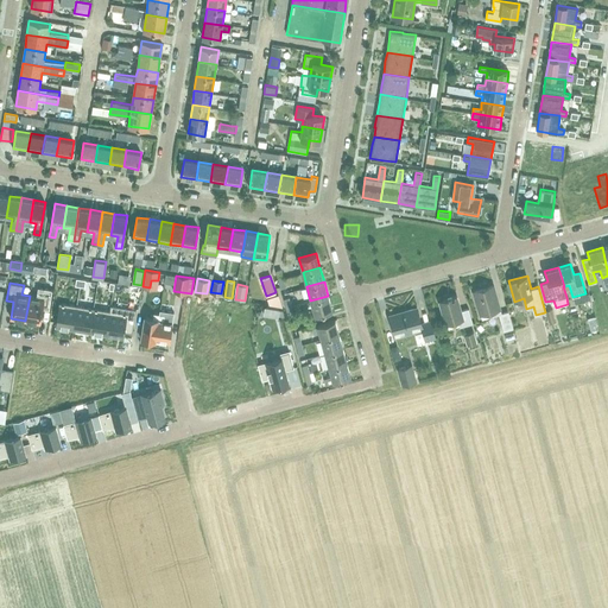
[(480,314),(492,310),(493,316),(498,314),(502,330),(512,328),(507,311),(501,312),(493,285),(473,291),(480,314)]
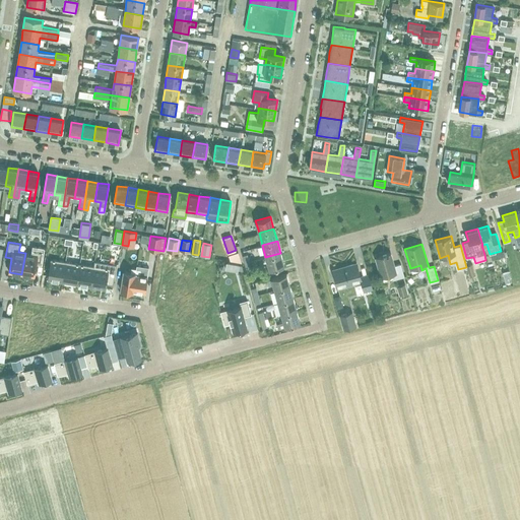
[(31,254),(25,253),(21,274),(34,276),(37,262),(42,263),(45,247),(33,246),(31,254)]
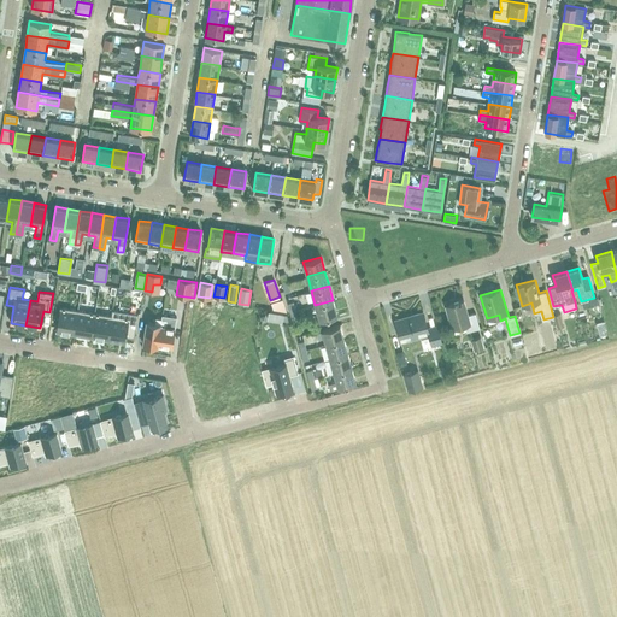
[(336,316),(333,300),(315,305),(319,321),(336,316)]
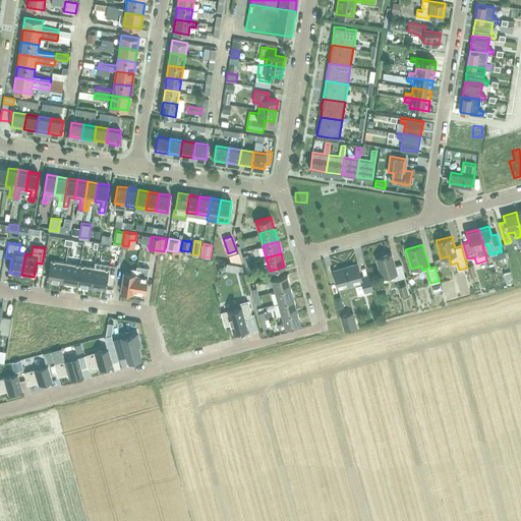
[(391,253),(377,257),(382,277),(392,274),(394,279),(405,276),(401,264),(395,266),(391,253)]
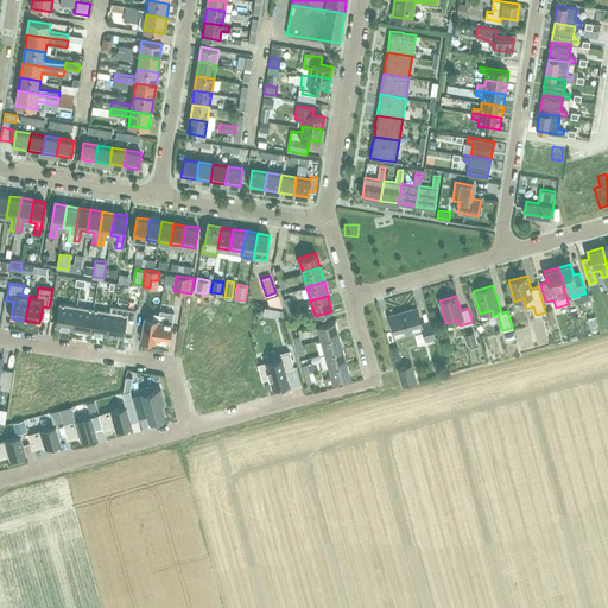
[(59,302),(56,325),(73,329),(77,305),(59,302)]
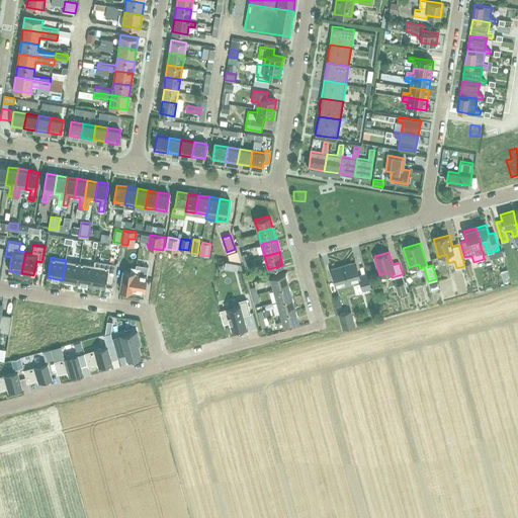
[(94,264),(91,284),(105,287),(106,282),(112,283),(116,263),(94,259),(93,264),(94,264)]
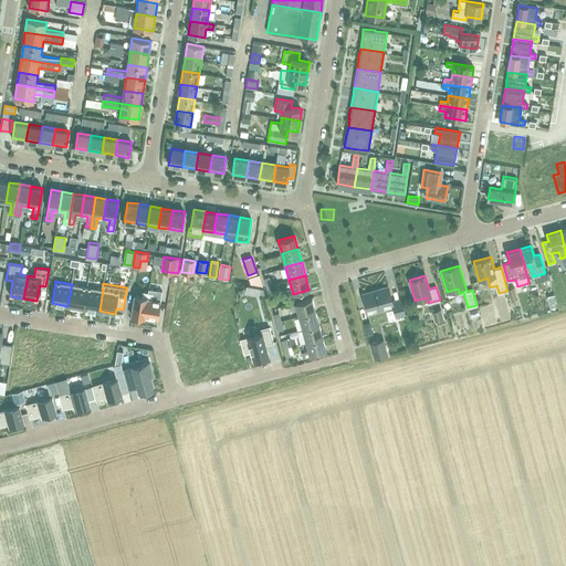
[(72,284),(67,306),(83,308),(87,286),(72,284)]
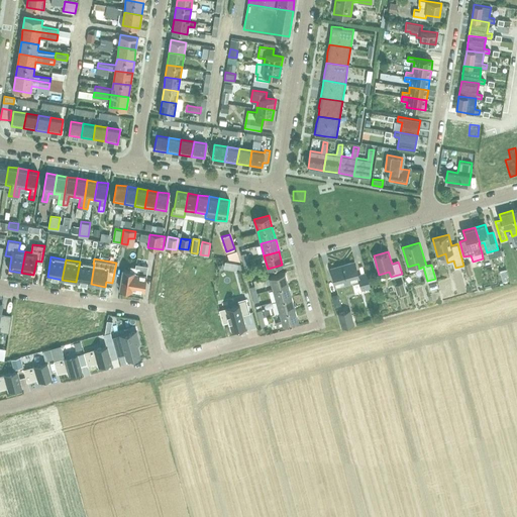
[(344,265),(331,269),(335,286),(358,280),(362,289),(370,287),(366,273),(358,275),(354,261),(344,264),(344,265)]
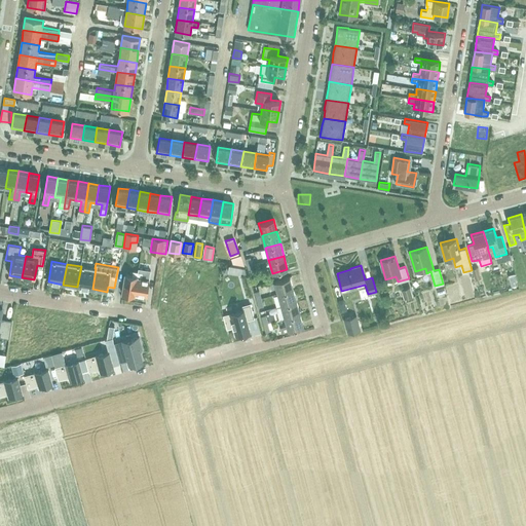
[(81,266),(77,287),(92,289),(96,268),(95,268),(81,266)]
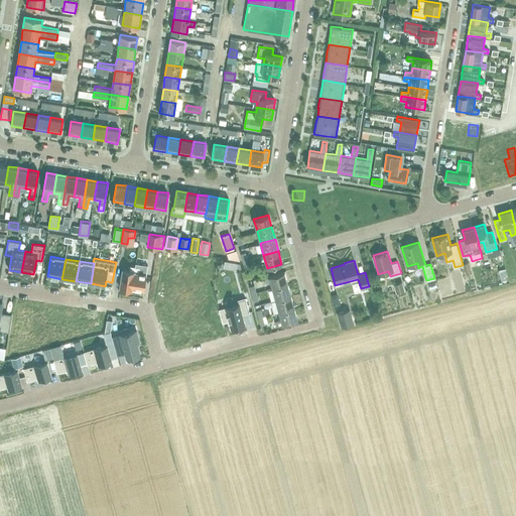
[(135,266),(131,289),(139,291),(139,289),(143,289),(146,274),(147,265),(136,263),(135,266)]
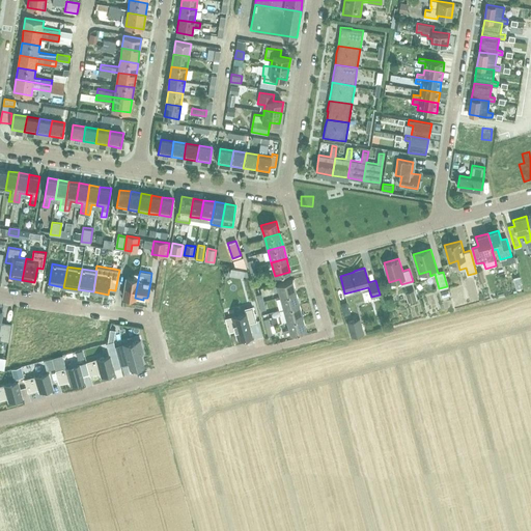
[(127,277),(123,296),(135,298),(139,274),(134,273),(133,278),(127,277)]
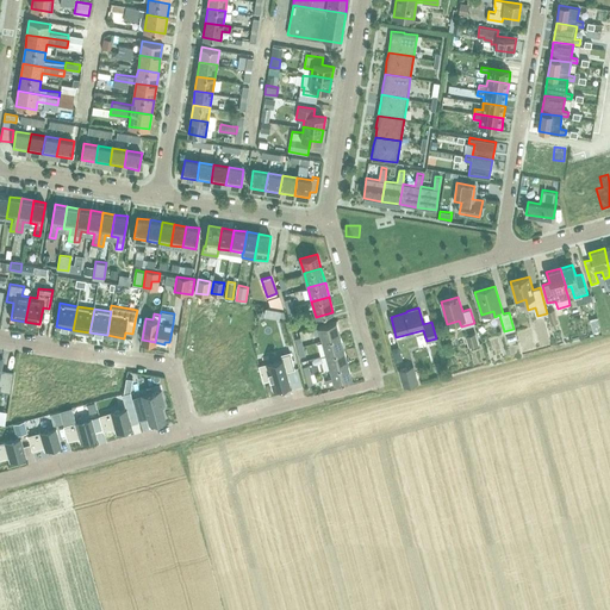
[(596,317),(590,319),(592,331),(599,330),(596,317)]
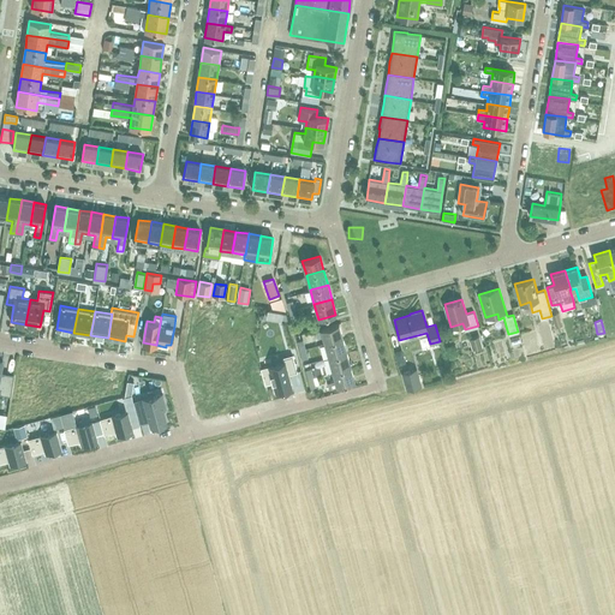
[(321,328),(326,342),(342,338),(338,323),(321,328)]
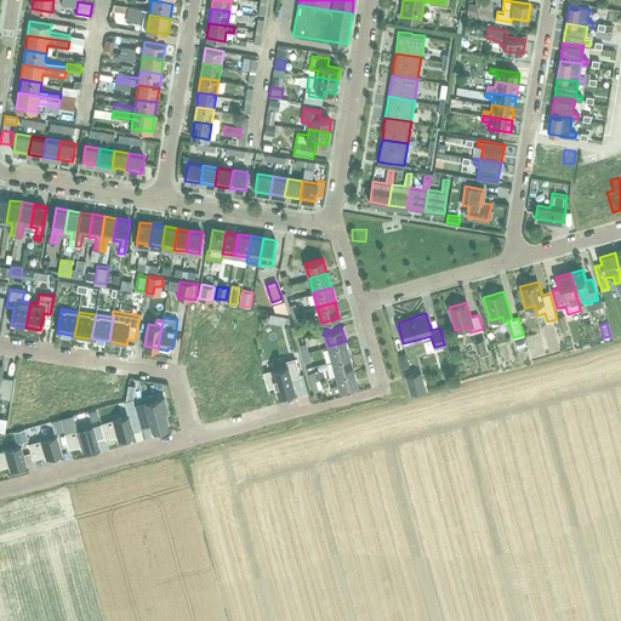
[(473,341),(477,353),(486,351),(483,339),(473,341)]
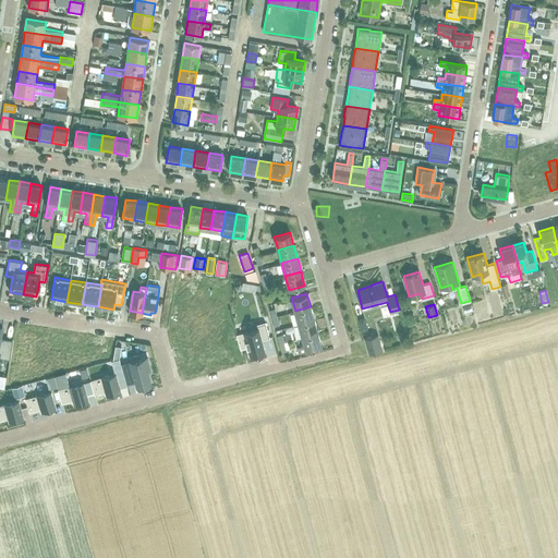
[(314,319),(311,306),(295,311),(299,324),(314,319)]
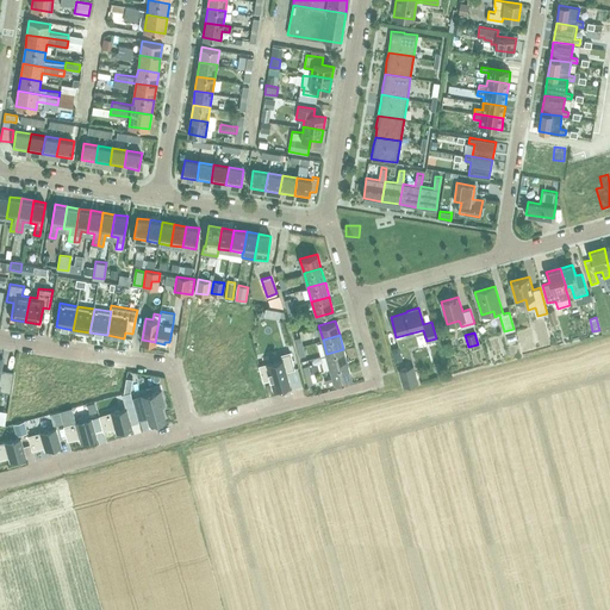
[(437,343),(428,346),(434,368),(444,366),(437,343)]
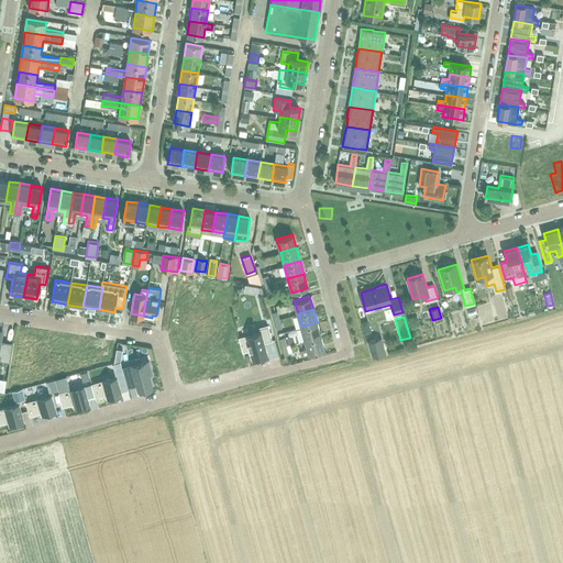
[(321,335),(317,322),(301,327),(305,340),(321,335)]
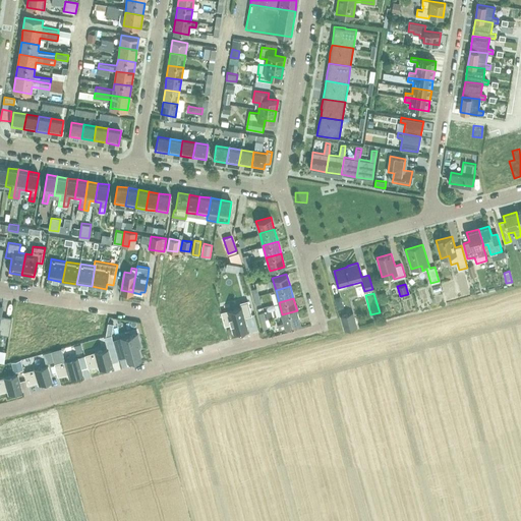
[(241,306),(221,311),(225,325),(231,324),(233,332),(247,328),(244,316),(251,314),(247,300),(240,302),(241,306)]
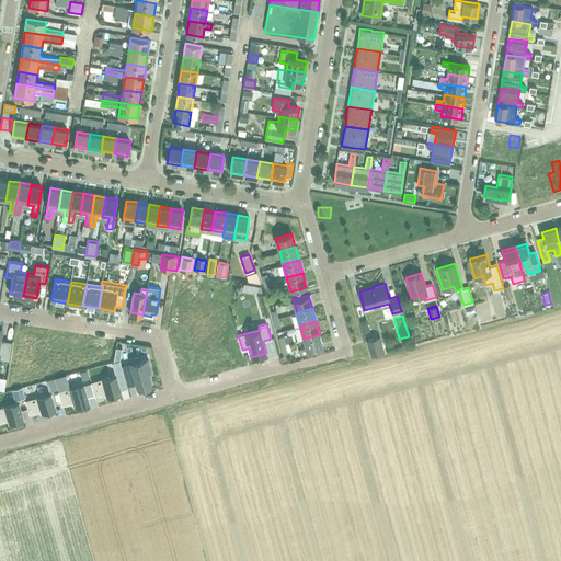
[(0,353),(0,354),(0,356),(0,358),(10,361),(13,342),(3,340),(2,341),(0,341),(2,329),(0,328),(0,353)]
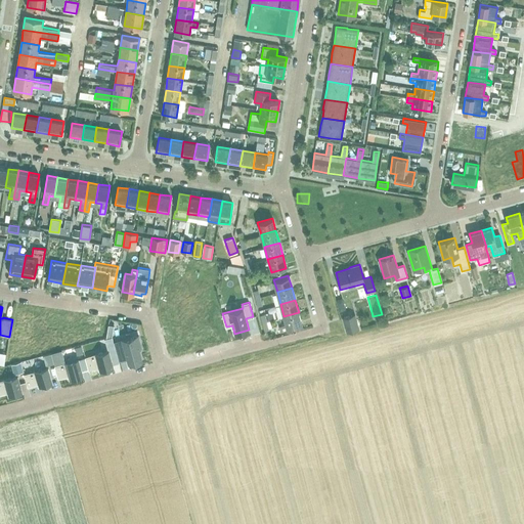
[(277,310),(260,315),(262,322),(266,321),(270,320),(279,318),(277,310)]
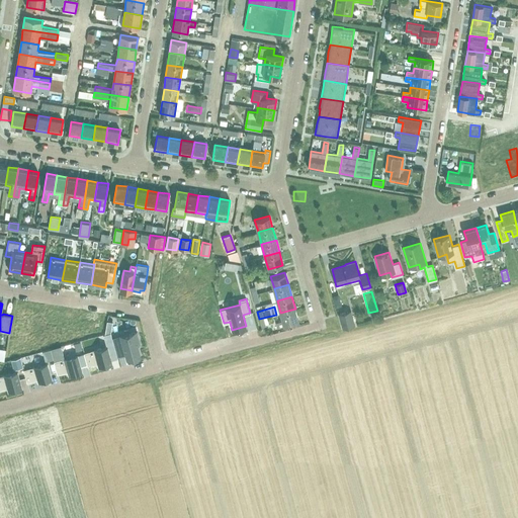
[(298,321),(295,309),(280,313),(282,320),(276,322),(277,327),(298,321)]
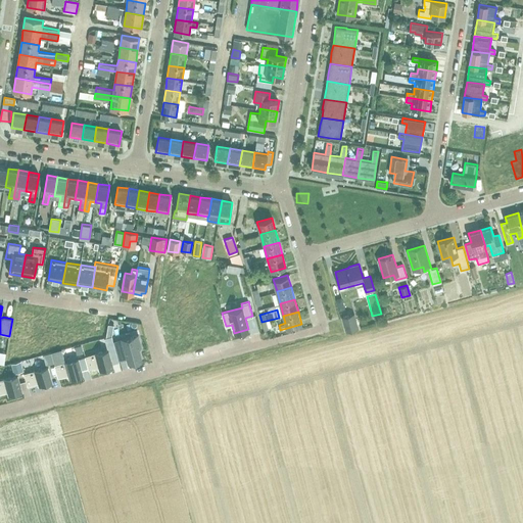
[(354,314),(342,317),(345,331),(359,328),(354,314)]
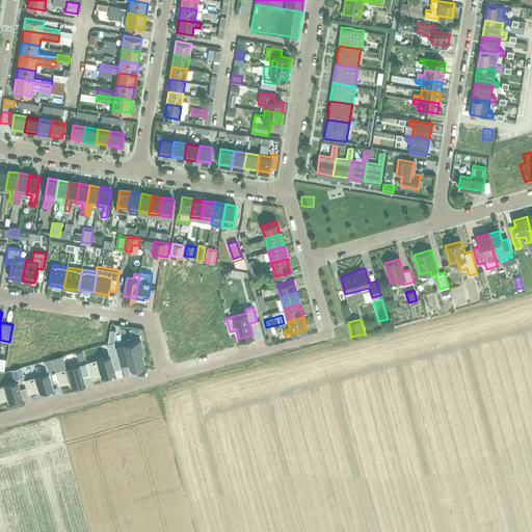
[(193,329),(182,333),(188,353),(200,350),(193,329)]
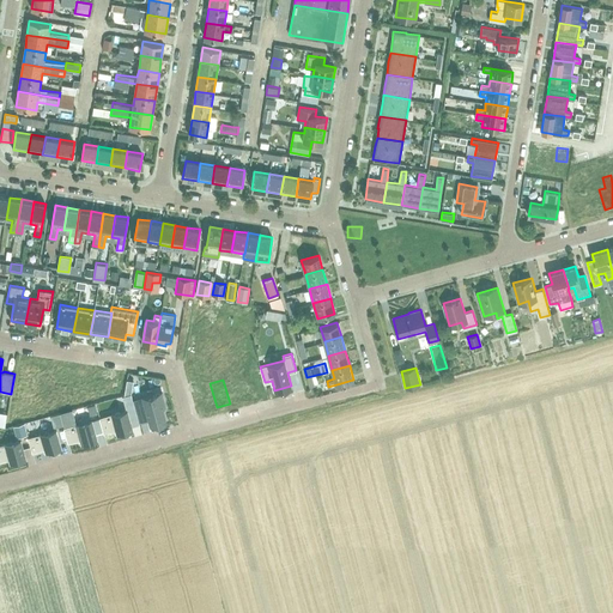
[(143,398),(133,400),(135,410),(145,407),(150,425),(167,420),(163,406),(165,406),(162,392),(143,398)]
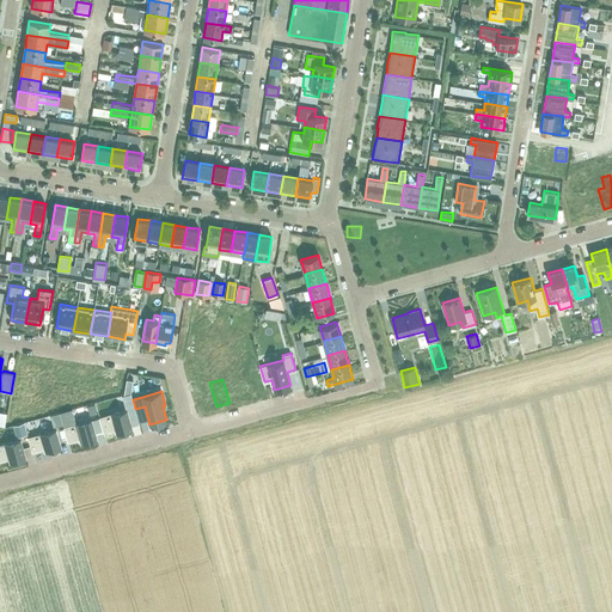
[(126,402),(133,401),(130,392),(123,395),(126,402)]
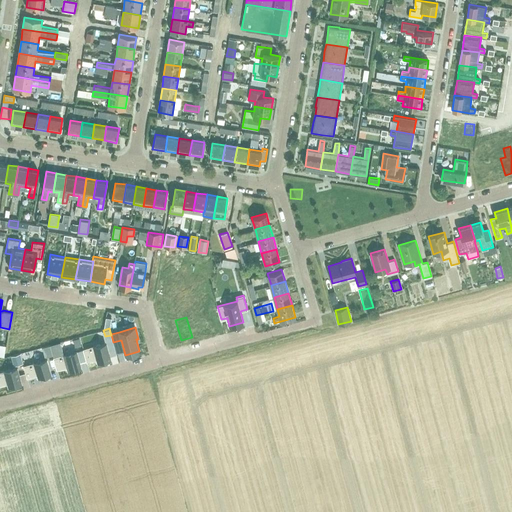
[(60,341),(50,344),(57,369),(67,367),(68,370),(81,367),(77,351),(64,354),(60,341)]
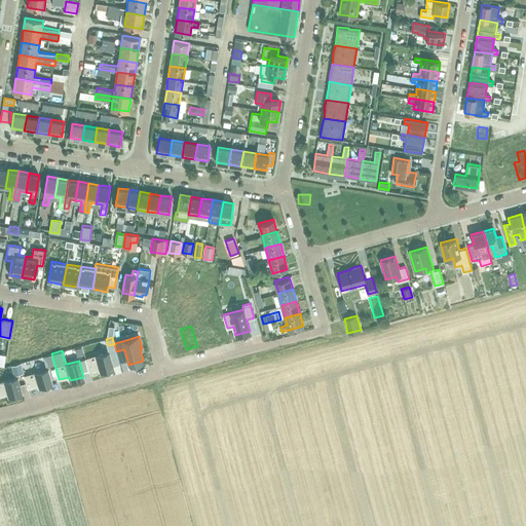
[(109,352),(85,359),(89,371),(99,368),(100,372),(114,369),(109,352)]
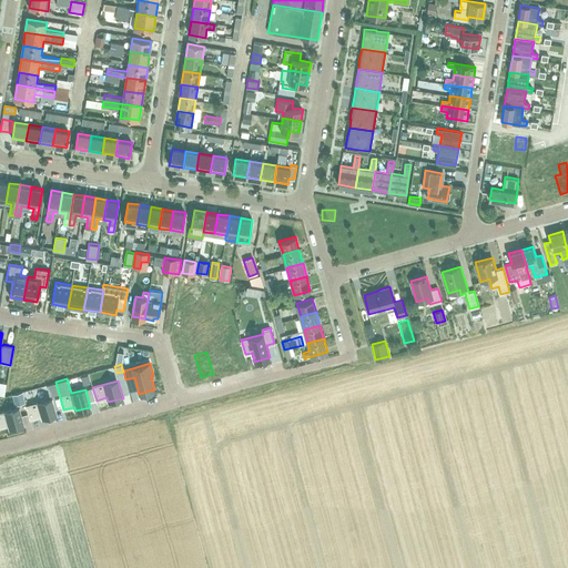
[(56,383),(47,385),(50,395),(59,393),(56,383)]
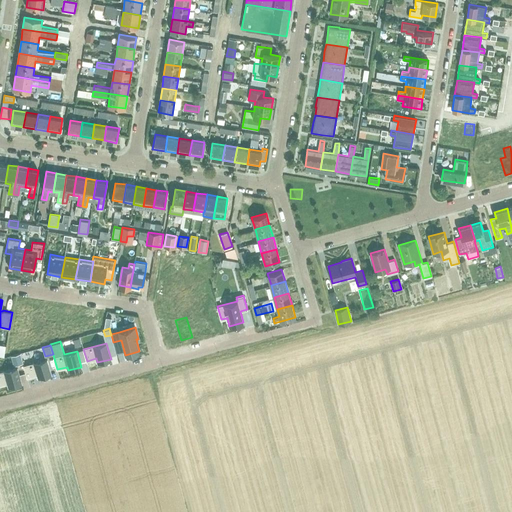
[(20,354),(12,356),(14,364),(22,362),(20,354)]
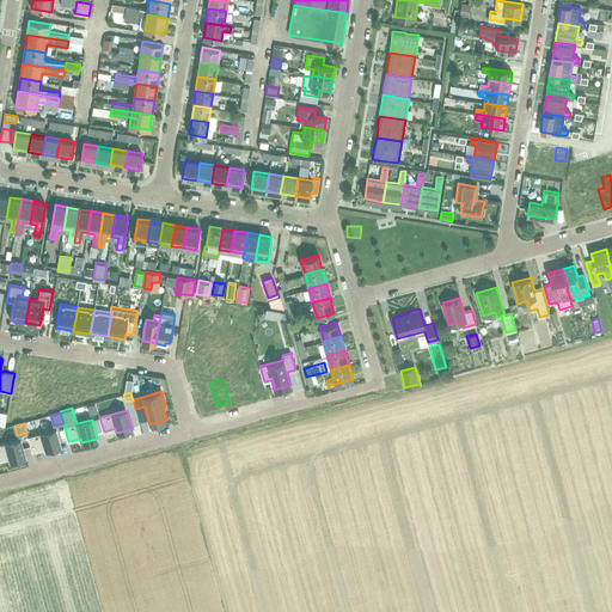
[(56,429),(29,436),(32,451),(44,448),(46,453),(61,448),(56,429)]
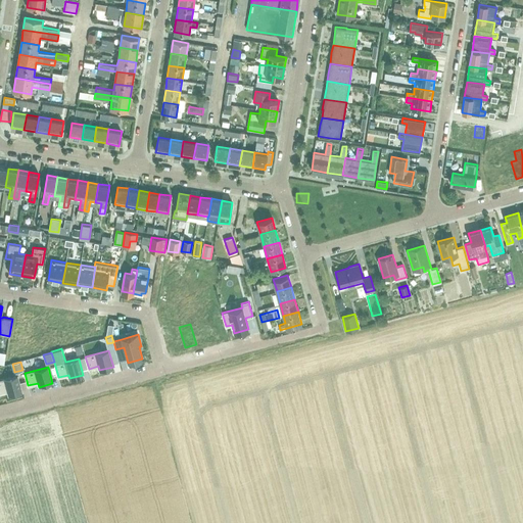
[(17,375),(0,379),(0,392),(7,391),(8,395),(22,391),(17,375)]
